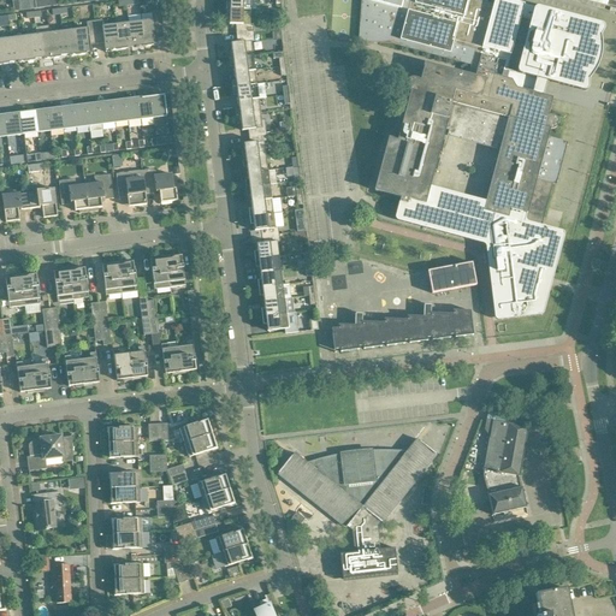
[(250,11),(250,0),(229,0),(230,3),(226,3),(226,10),(250,11)]
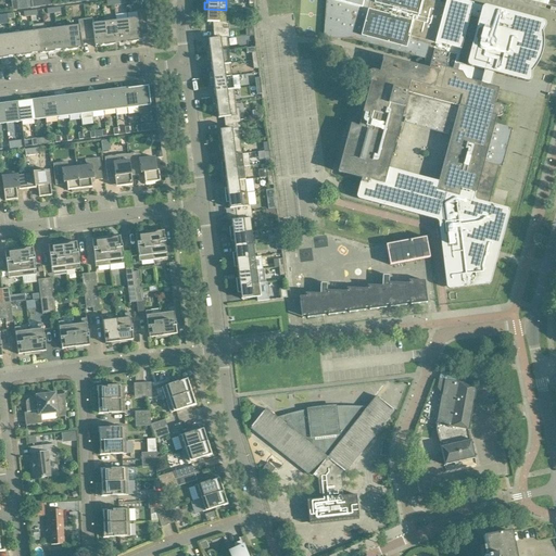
[(326,0),(324,38),(338,39),(339,36),(426,59),(424,68),(383,58),(379,73),(375,72),(374,72),(373,72),(371,72),(370,72),(369,73),(368,74),(367,75),(366,76),(366,77),(367,78),(367,79),(367,80),(368,81),(369,83),(370,84),(358,127),(351,125),(338,173),(362,178),(359,184),(356,196),(356,197),(356,198),(357,199),(358,200),(436,220),(437,220),(438,222),(438,223),(439,224),(441,243),(446,287),(446,288),(446,289),(447,289),(449,290),(450,290),(488,285),(489,285),(490,283),(491,282),(509,213),(509,212),(508,211),(508,210),(507,210),(506,209),(504,209),(491,204),(490,204),(489,203),(489,202),(489,201),(498,166),(500,166),(501,167),(512,129),(507,128),(494,125),(495,117),(497,117),(498,117),(500,116),(501,116),(502,115),(502,114),(503,113),(503,112),(503,111),(503,110),(503,109),(503,108),(502,106),(501,106),(500,105),(494,103),(495,99),(497,89),(488,86),(491,73),(508,78),(510,78),(526,83),(527,83),(529,83),(530,81),(531,80),(531,78),(531,68),(534,64),(536,59),(539,53),(540,48),(540,42),(540,37),(544,28),(545,26),(545,25),(544,24),(544,23),(542,22),(525,17),(484,7),(484,8),(457,0),(445,0),(445,4),(430,0),(326,0)]
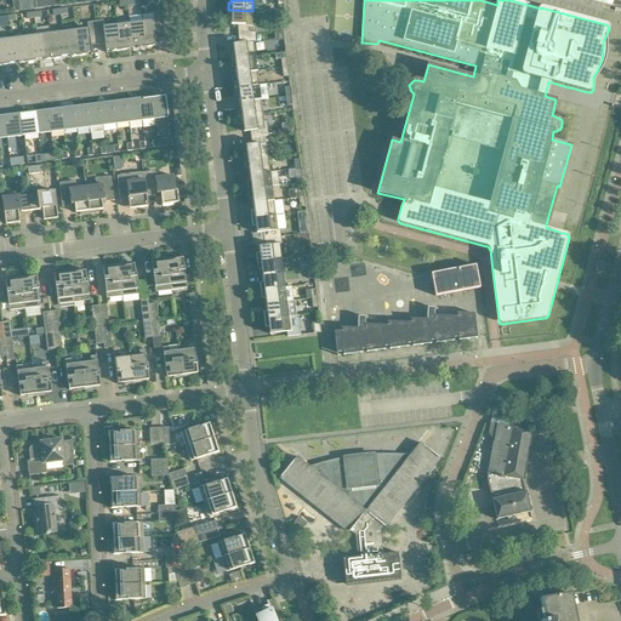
[(252,24),(252,11),(228,10),(228,17),(232,17),(231,26),(238,26),(238,34),(256,34),(255,24),(252,24)]
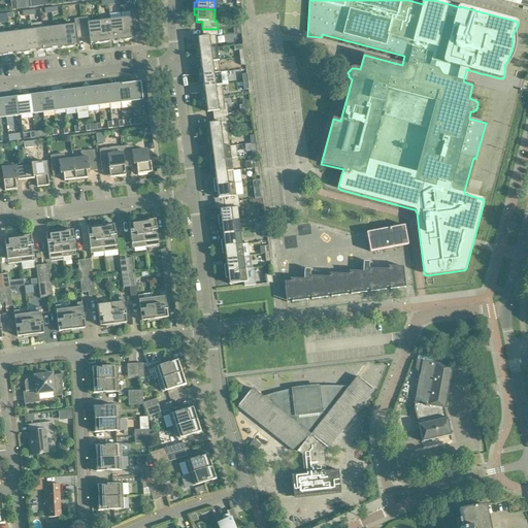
[(139,25),(139,11),(131,12),(132,17),(121,19),(124,40),(131,39),(131,38),(134,38),(135,39),(134,33),(140,32),(139,25)]
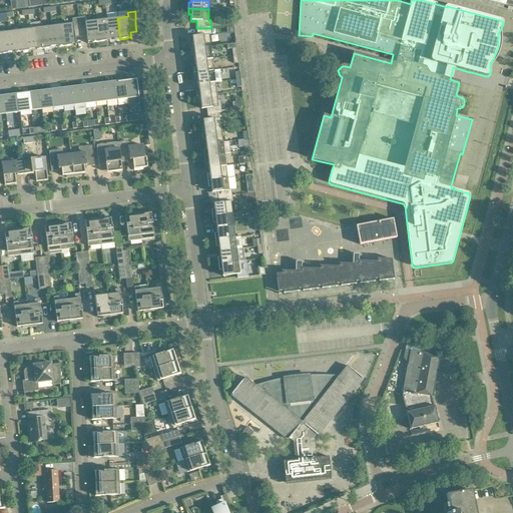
[(99,42),(96,20),(86,22),(85,17),(78,18),(81,37),(87,36),(88,44),(88,42),(91,42),(91,43),(99,42)]
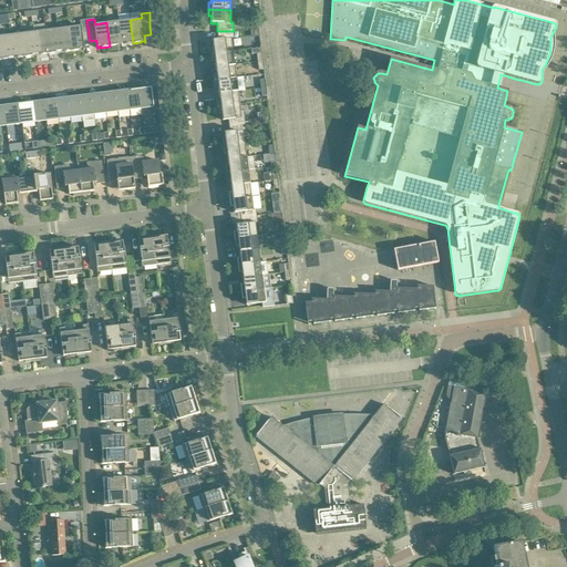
[(90,41),(86,20),(80,20),(81,26),(69,28),(72,51),(80,50),(80,49),(83,49),(83,50),(84,50),(83,42),(90,41)]
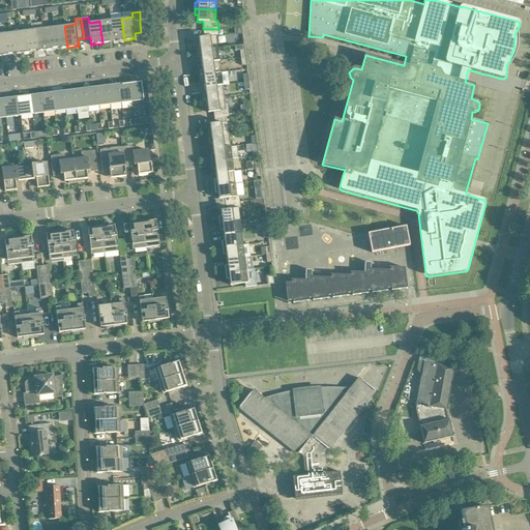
[(124,40),(121,19),(111,20),(113,40),(117,40),(117,41),(124,40)]
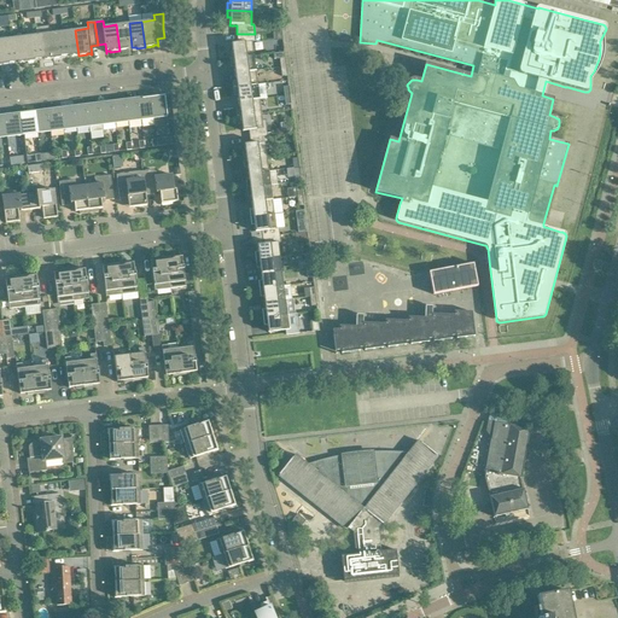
[(132,47),(129,23),(116,24),(120,51),(128,50),(128,48),(132,47)]
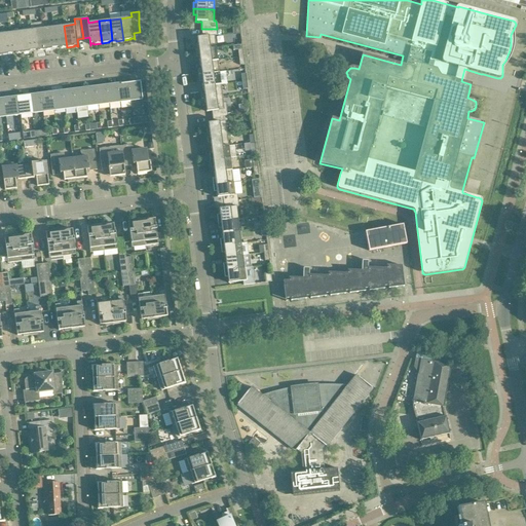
[(67,47),(64,26),(52,27),(55,47),(59,47),(60,48),(67,47)]
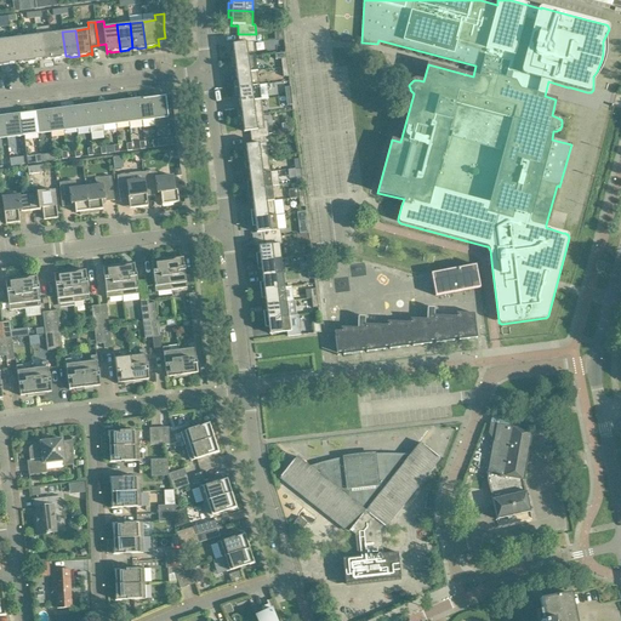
[(66,56),(62,32),(50,33),(52,60),(62,58),(62,57),(66,56)]
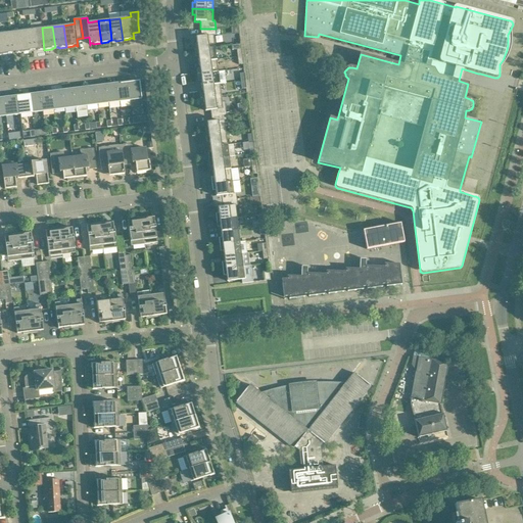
[(44,50),(42,28),(31,30),(34,50),(37,50),(37,51),(44,50)]
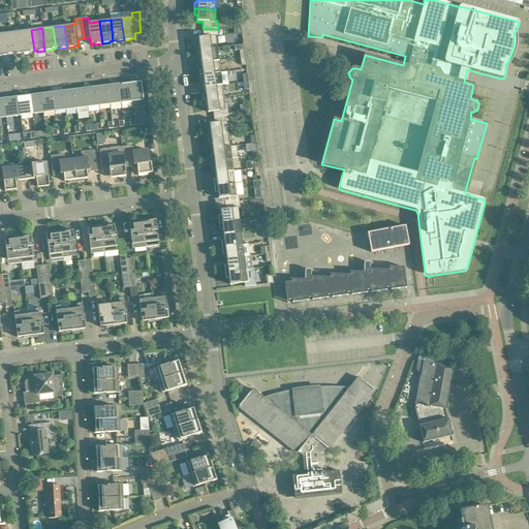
[(218,49),(216,36),(218,35),(218,29),(203,29),(204,37),(198,37),(198,44),(196,44),(196,51),(218,49)]
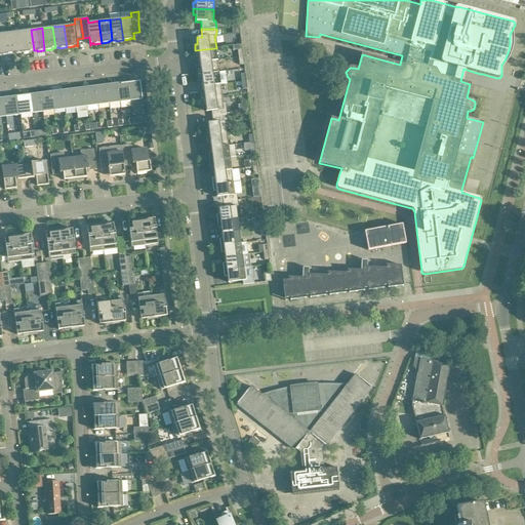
[(34,50),(31,30),(19,31),(23,53),(30,52),(30,51),(34,50)]
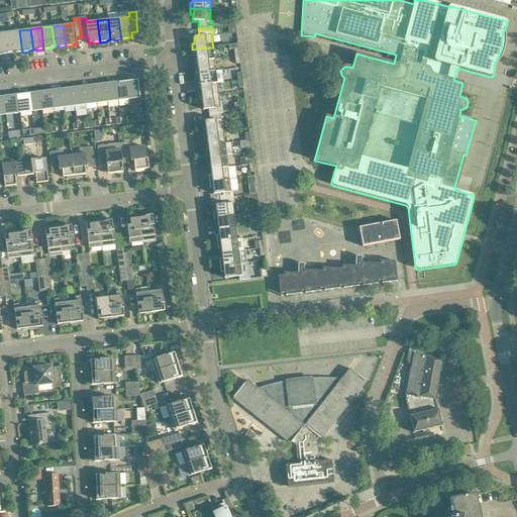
[(22,53),(19,30),(9,32),(11,53),(15,52),(15,54),(22,53)]
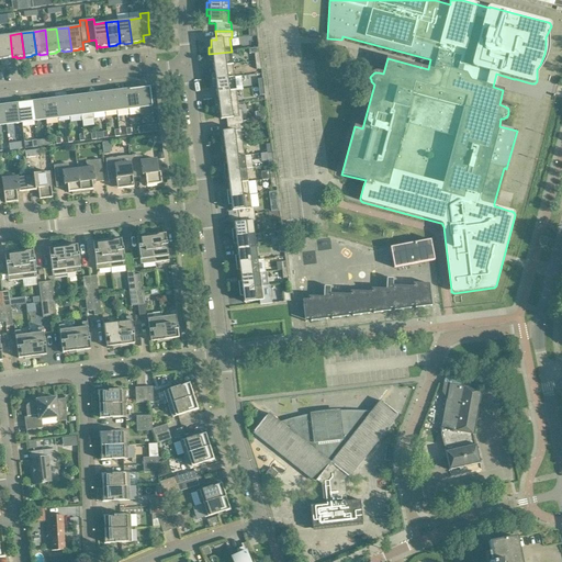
[(12,57),(10,35),(0,35),(0,55),(0,59),(9,58),(9,57),(12,57)]
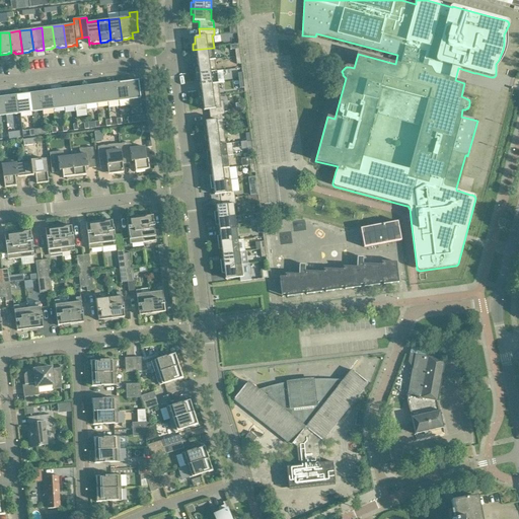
[(238,45),(229,46),(229,50),(235,49),(236,57),(240,57),(239,49),(238,45)]
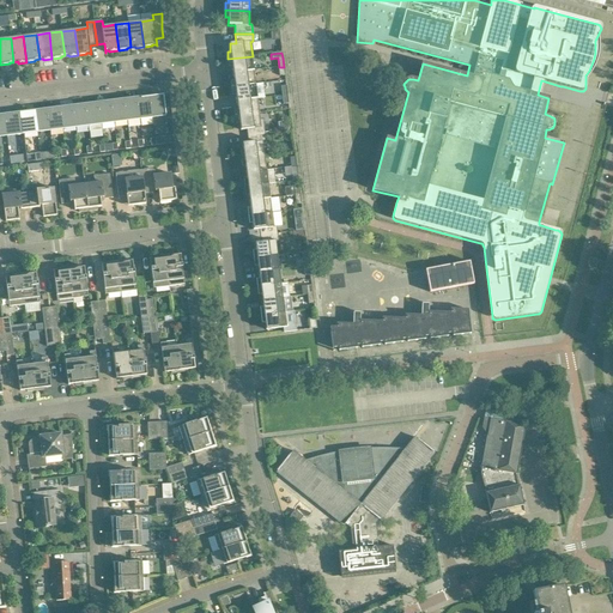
[(254,71),(253,56),(228,59),(229,66),(232,66),(234,73),(254,71)]
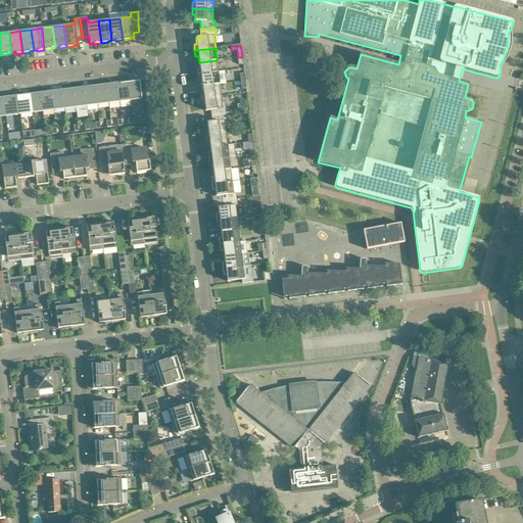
[(219,73),(217,60),(199,62),(199,68),(197,68),(197,75),(219,73)]
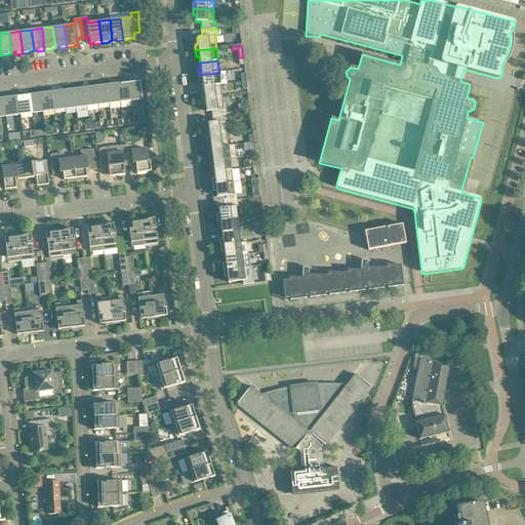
[(225,72),(219,73),(198,75),(199,81),(202,81),(203,87),(220,84),(227,83),(225,72)]
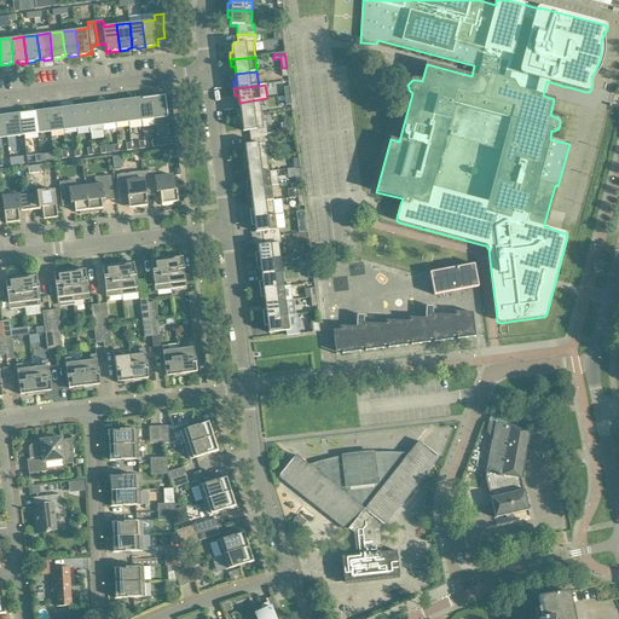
[(165,96),(151,98),(154,119),(168,117),(168,120),(174,120),(172,103),(171,97),(165,97),(165,96)]
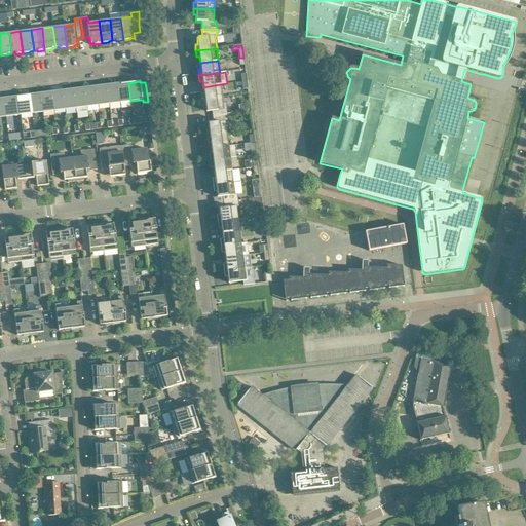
[(130,101),(128,83),(117,84),(120,103),(130,101)]
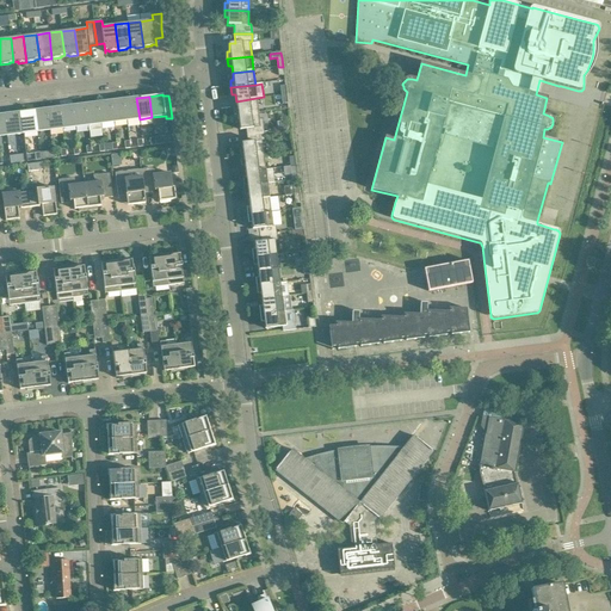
[(140,119),(136,98),(124,100),(127,121),(140,119)]
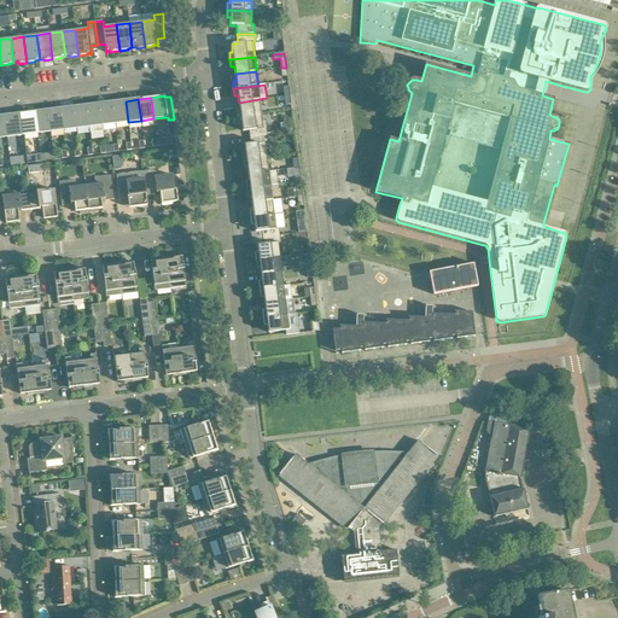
[(262,114),(260,99),(239,103),(239,109),(237,110),(237,117),(262,114)]
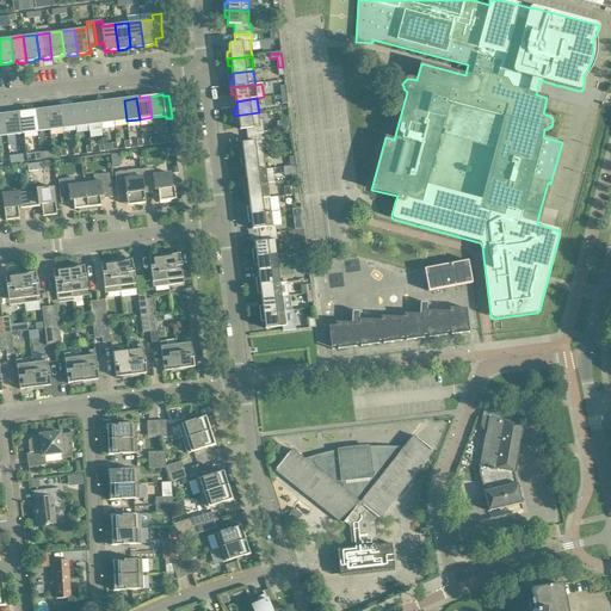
[(127,121),(124,100),(111,102),(113,122),(127,121)]
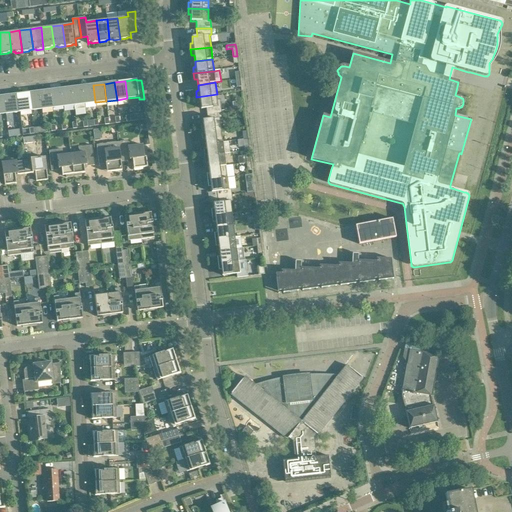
[(95,102),(93,85),(82,86),(85,104),(95,102)]
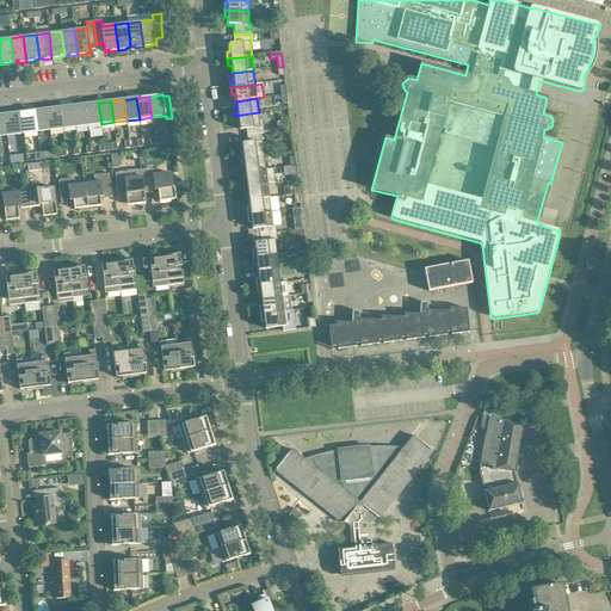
[(102,124),(98,103),(86,105),(88,125),(102,124)]
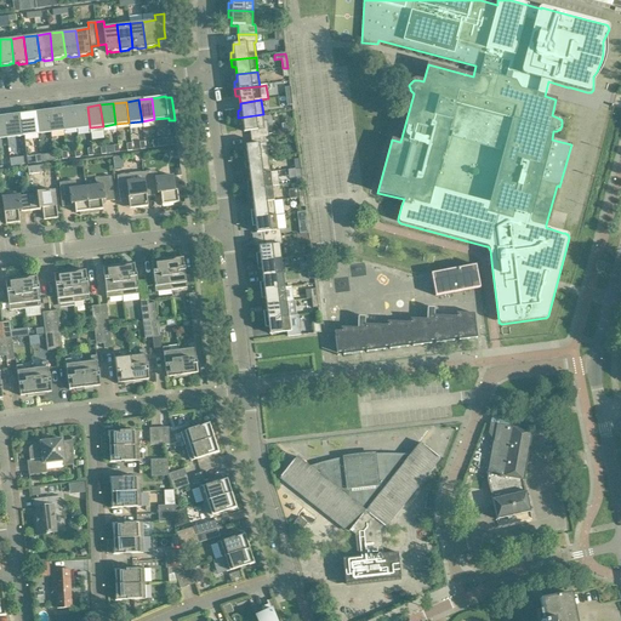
[(90,127),(87,107),(74,108),(77,129),(90,127)]
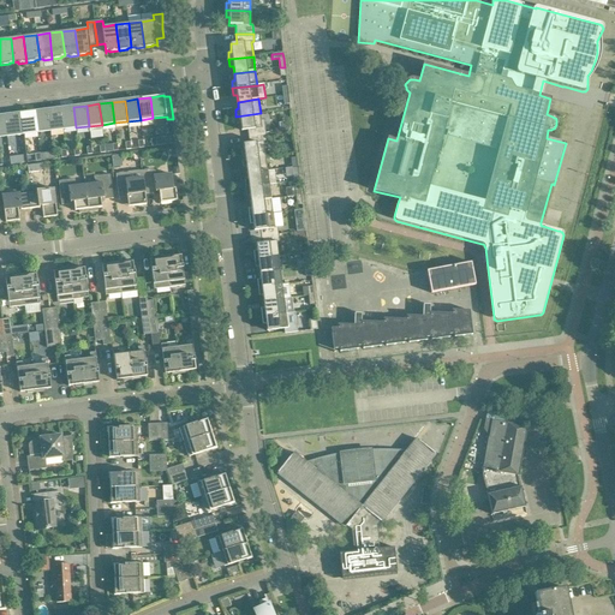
[(76,127),(73,107),(60,108),(63,130),(76,127)]
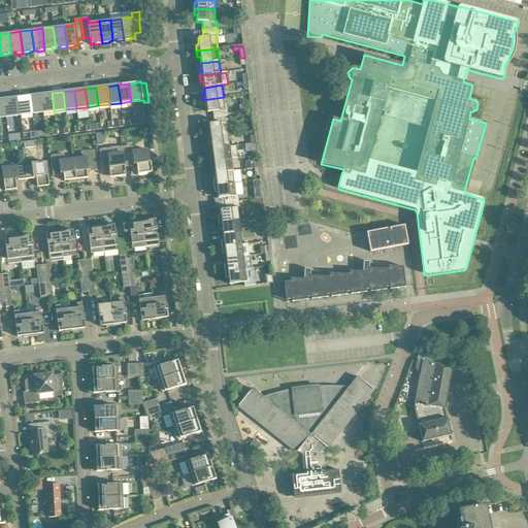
[(54,111),(52,93),(40,95),(43,112),(54,111)]
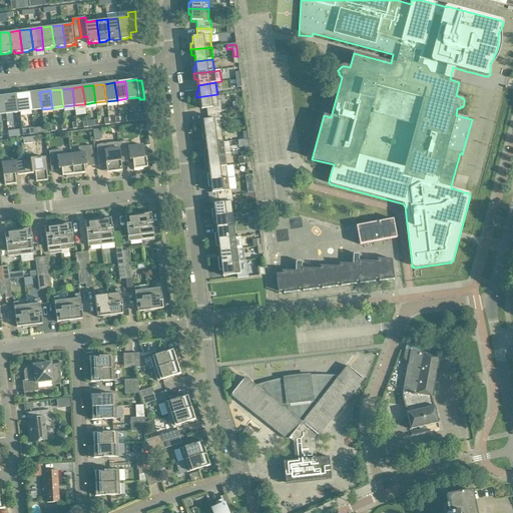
[(42,109),(39,92),(29,93),(31,110),(42,109)]
